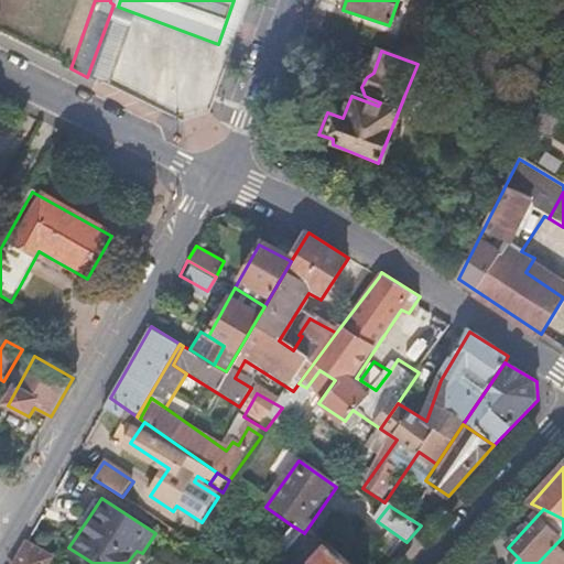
[(407,542),(377,521),(361,541),(390,559),(407,542)]
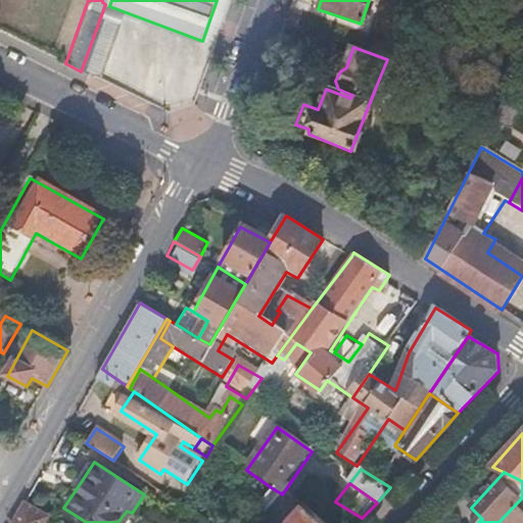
[(264,519),(281,493),(271,487),(253,512),(264,519)]
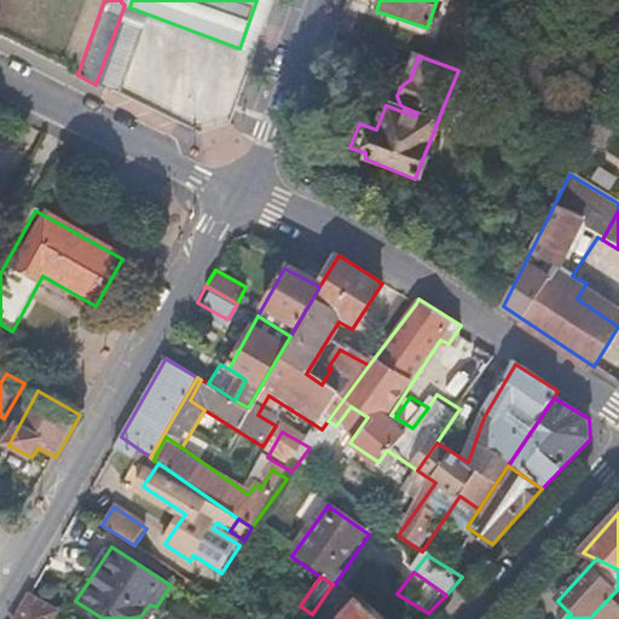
[(50,618),(56,609),(30,595),(16,618),(50,618)]
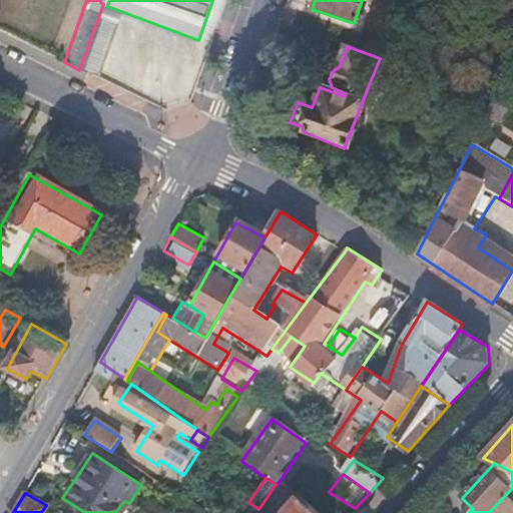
[(315,512),(297,500),(288,512),(315,512)]
